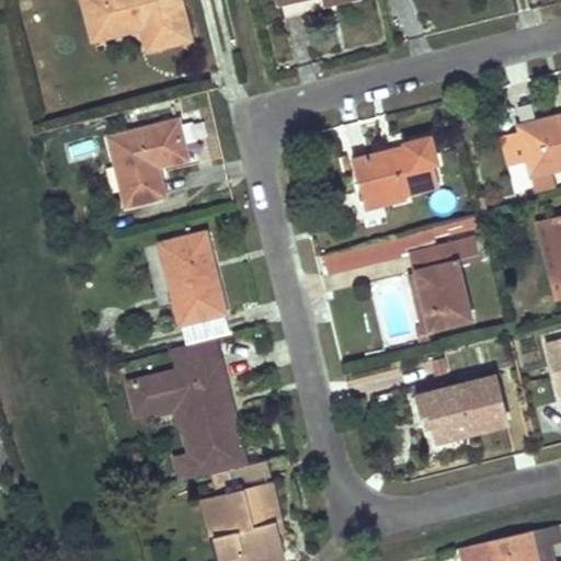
[(192,37),(182,0),(84,0),(95,38),(145,26),(150,47),(192,37)]
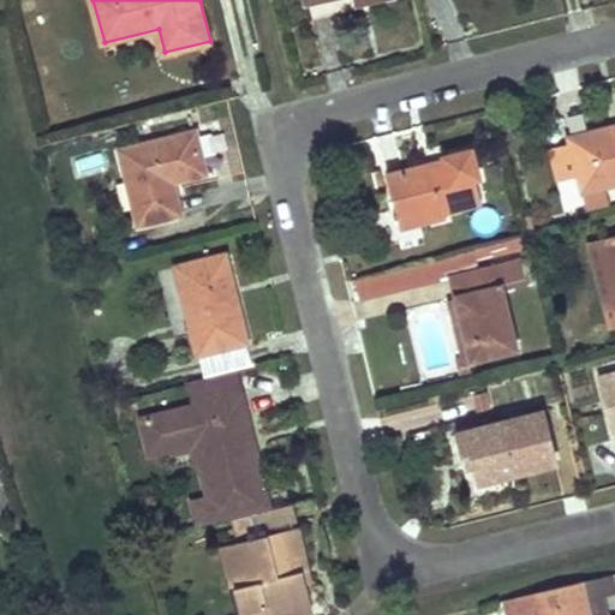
[(311,19),(354,10),(352,0),(341,0),(309,7),(311,19)]
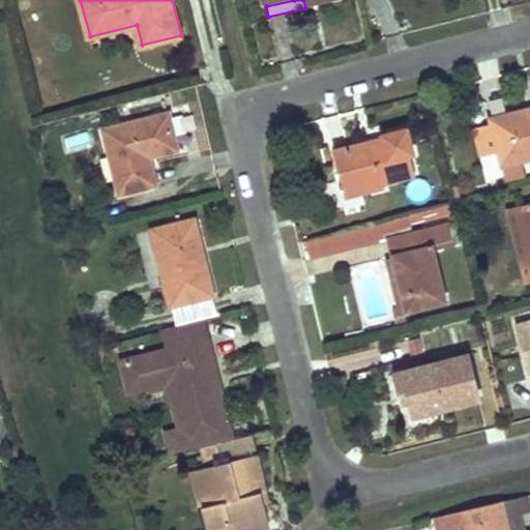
[(529,110),(491,120),(492,124),(474,128),(481,157),(499,152),(503,166),(519,162),(529,158),(529,110)]
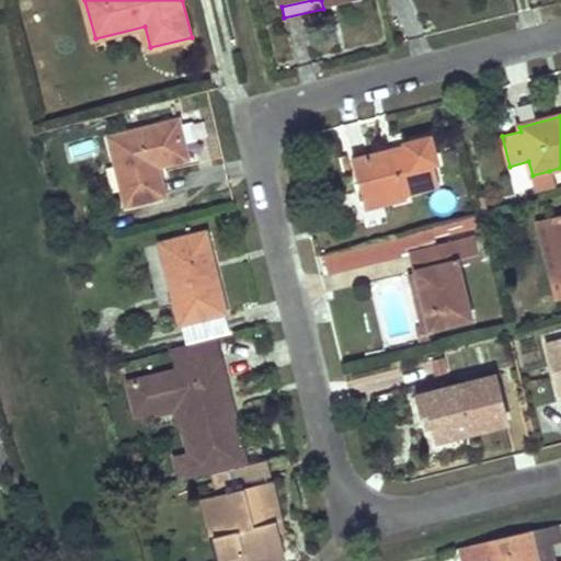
[(187,158),(179,122),(110,138),(127,204),(165,195),(158,165),(187,158)]
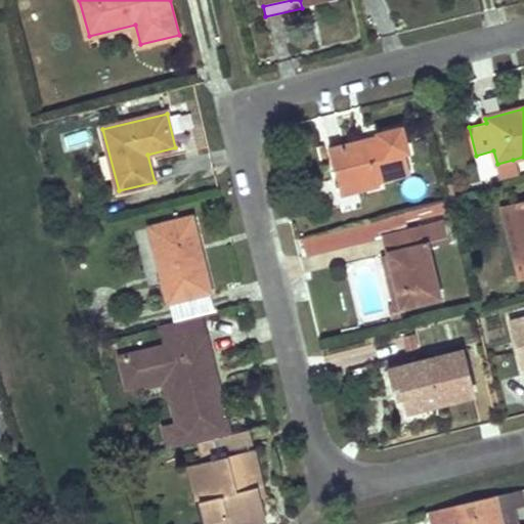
[(409,153),(403,126),(379,132),(379,137),(331,149),(339,186),(353,182),(355,191),(381,186),(381,181),(412,174),(407,153),(409,153)]
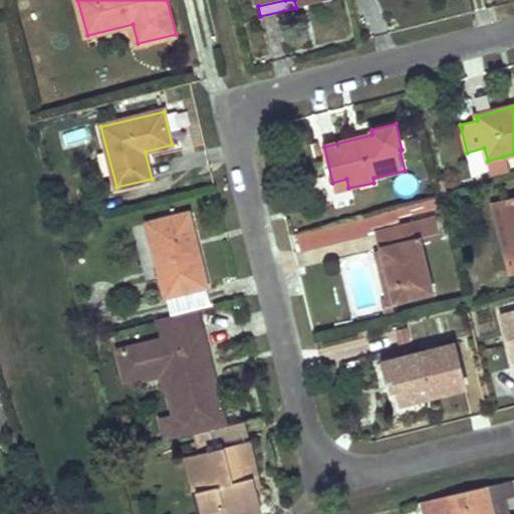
[(491,176),(507,172),(503,157),(488,161),(491,176)]
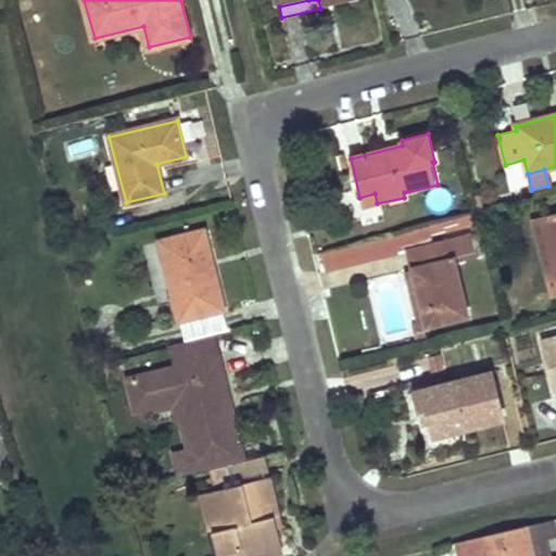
[(377,203),(375,193),(359,198),(363,206),(377,203)]
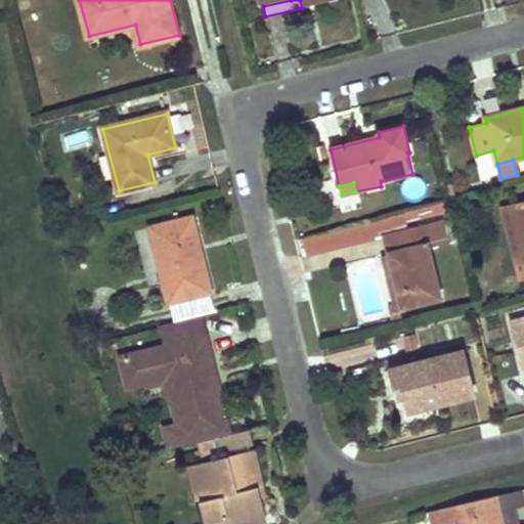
[(523,202),(511,206),(523,260),(523,202)]
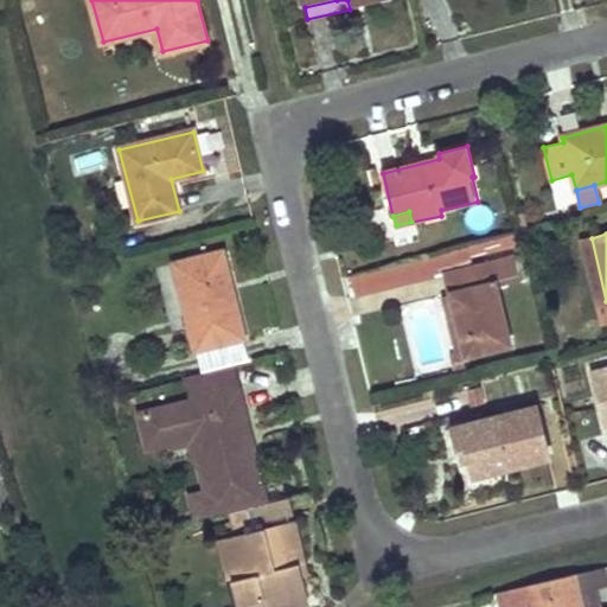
[(357,293),(445,274),(451,295),(464,357),(510,346),(497,289),(519,285),(513,259),(473,267),(471,256),(513,247),(511,238),(352,274),(357,293)]
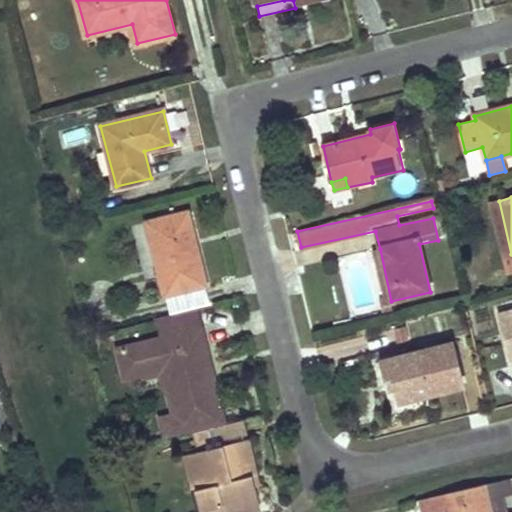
[(207,286),(188,213),(147,223),(166,295),(207,286)]
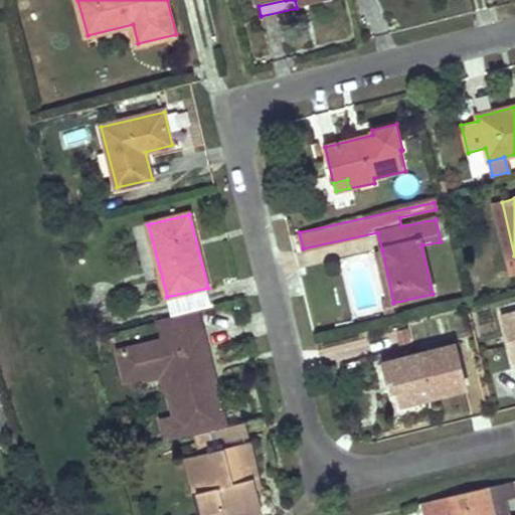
[(373,252),(385,305),(393,303),(382,250),(373,252)]
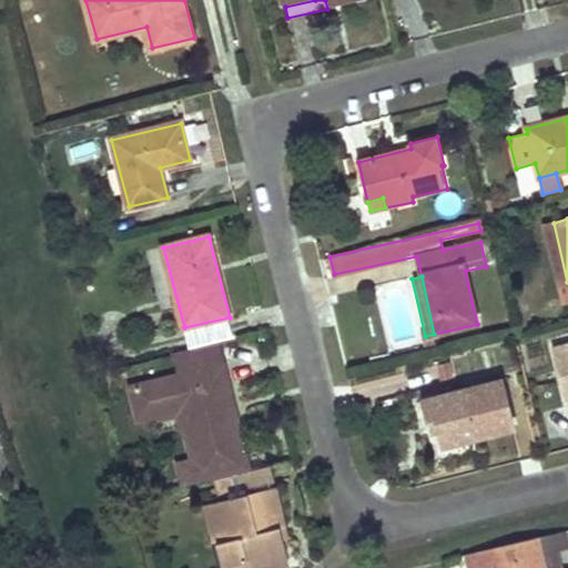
[(250,470),(220,343),(174,353),(179,375),(130,386),(138,419),(180,409),(192,460),(178,464),(183,486),(243,472),(250,470)]
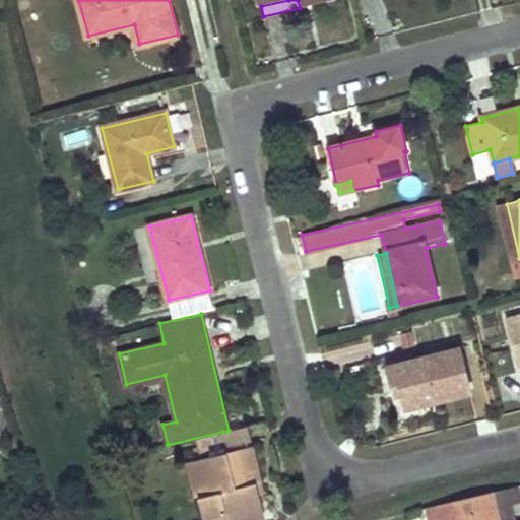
[(519,316),(506,320),(519,370),(519,369),(519,316)]
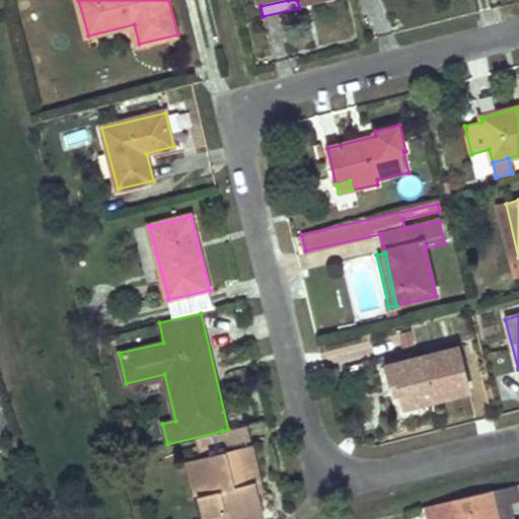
[(470,391),(458,346),(387,365),(392,384),(399,382),(402,395),(405,409),(470,391)]
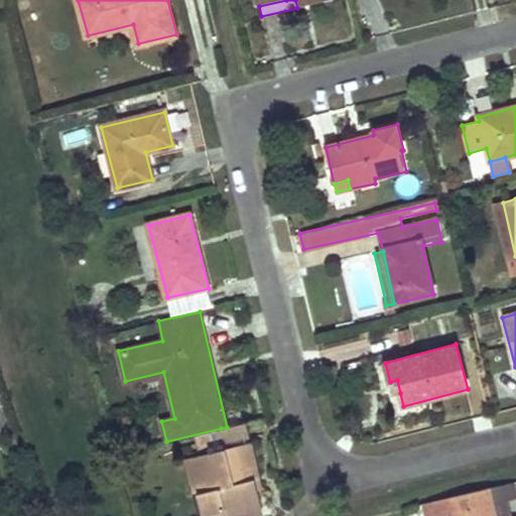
[(400,393),(397,380),(390,382),(393,394),(400,393)]
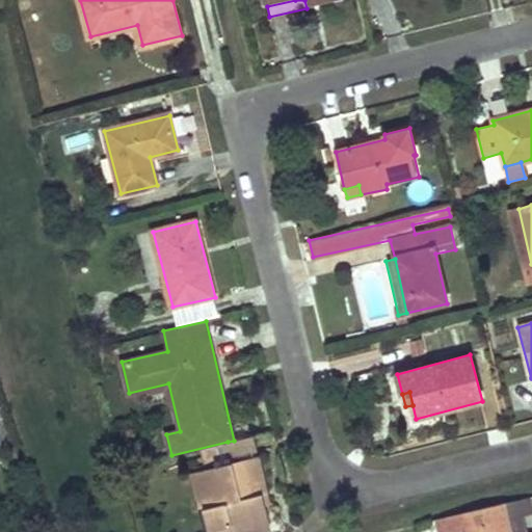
[(234,441),(228,442),(231,456),(258,450),(255,435),(234,441)]
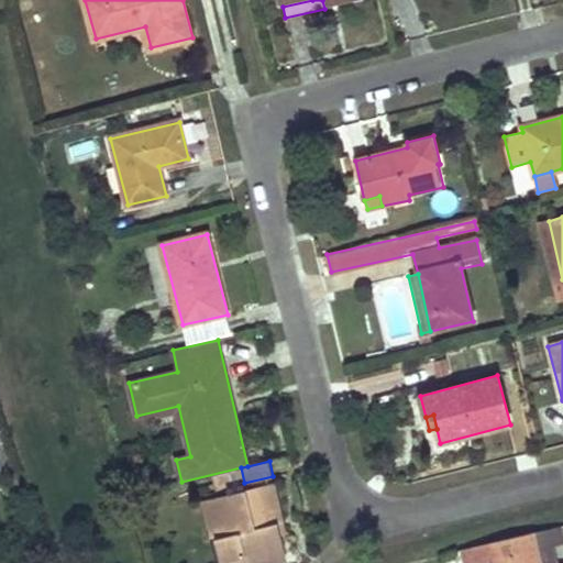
[(257,562),(288,556),(272,483),(206,497),(222,562),(257,562)]
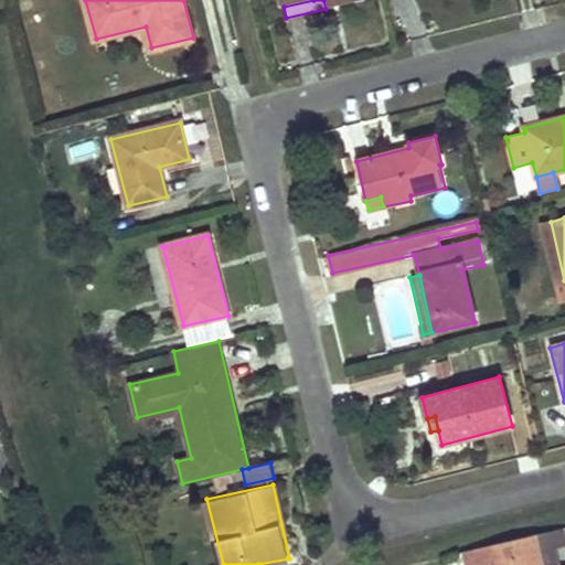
[(564,543),(562,530),(465,553),(467,564),(558,564),(555,548),(564,546),(564,543)]
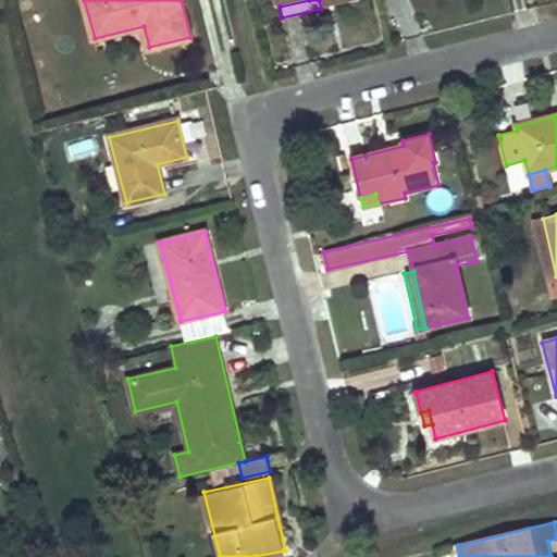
All buildings are outlined.
